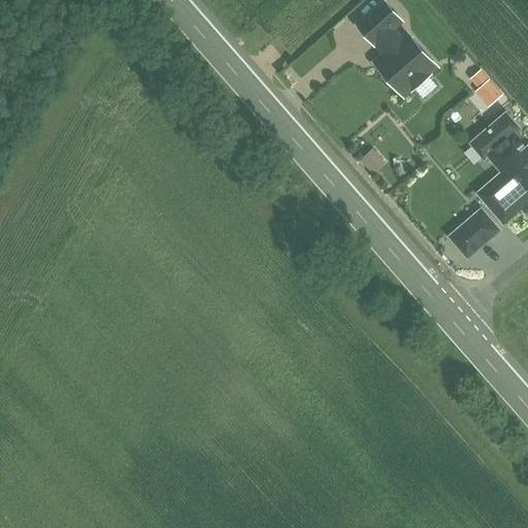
[(385,3),(359,26),(373,43),(376,41),(391,29),(400,20),(385,3)]
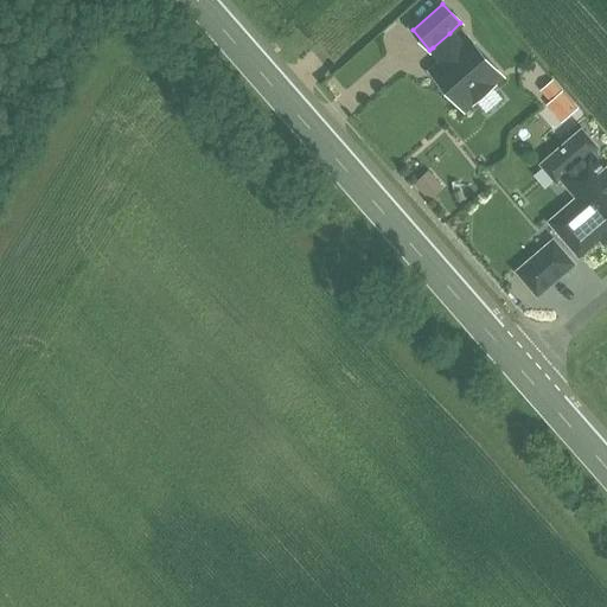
[(470,40),(461,48),(449,33),(433,48),(446,62),(432,74),(464,109),(474,100),(475,102),(493,88),(491,85),(502,76),(470,40)]
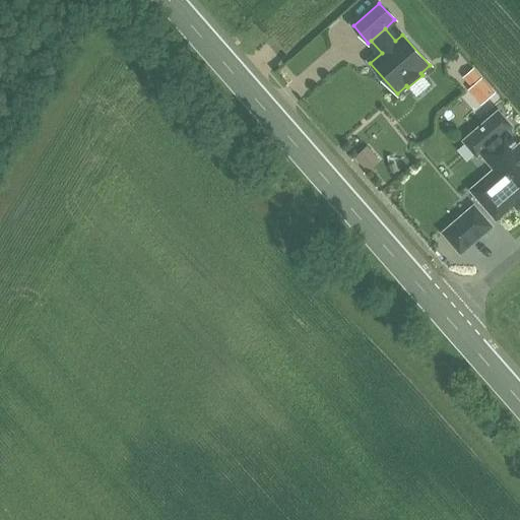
[(481,106),(496,92),(474,68),(463,78),(471,87),(468,90),(481,106)]
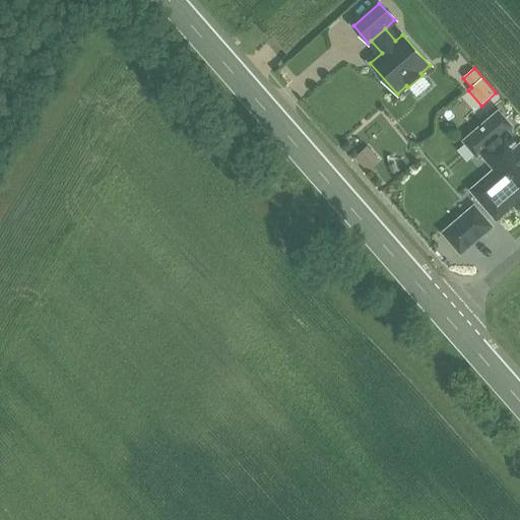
[(500,110),(462,140),(477,158),(489,150),(501,165),(471,190),(496,219),(515,203),(515,202),(519,197),(519,143),(518,140),(510,131),(515,127),(500,110)]
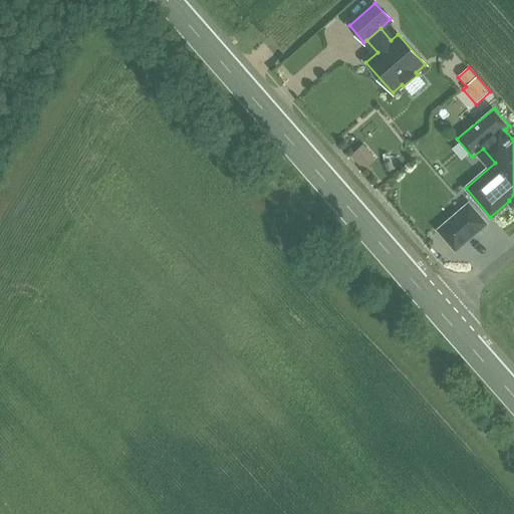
[(488,224),(469,202),(436,230),(455,252),(488,224)]
